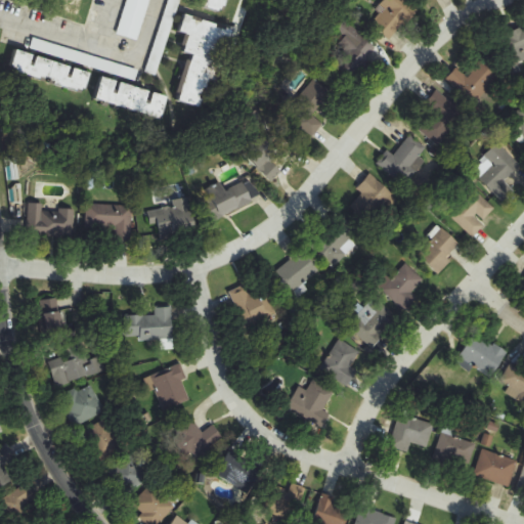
[(125,0),(117,35),(139,41),(149,0),(125,0)]
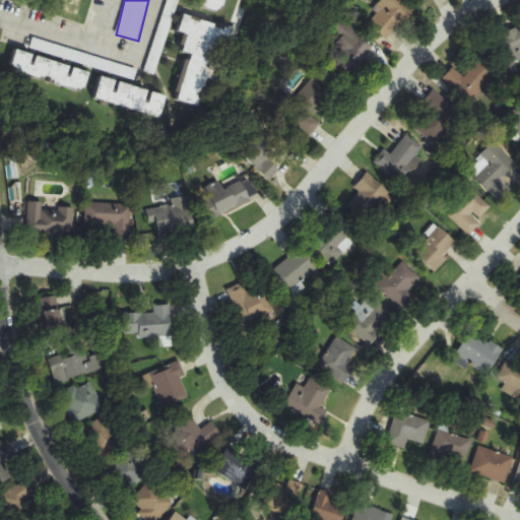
[(225,0),(202,0),(200,6),(221,13),(225,0)]
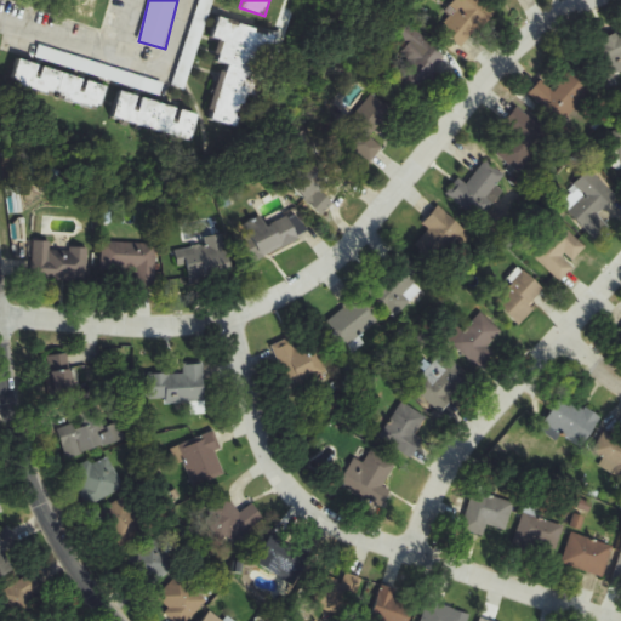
[(442,29),(461,47),(495,11),(483,0),(456,0),(445,12),(453,18),(442,29)]
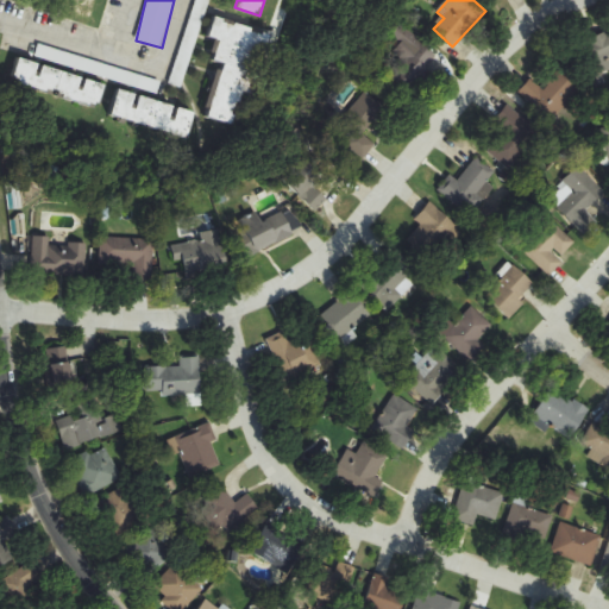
[(240,127),(267,31),(214,18),(208,38),(218,41),(212,61),(221,63),(207,118),(240,127)]
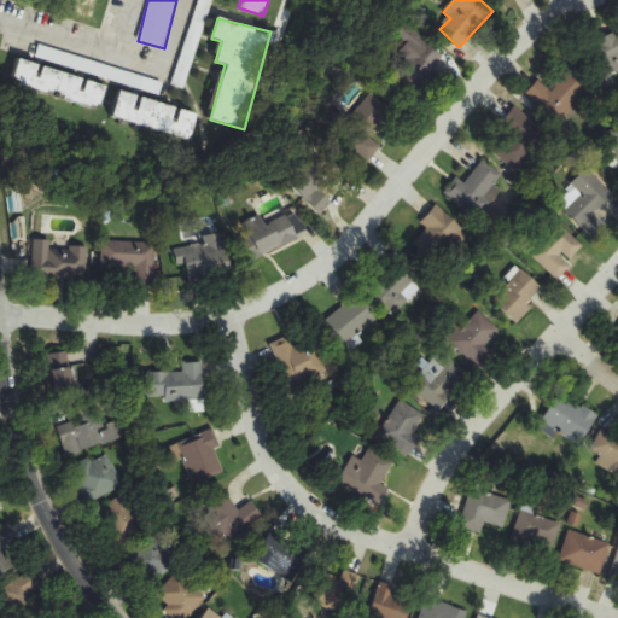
[(421,86),(444,56),(403,23),(394,35),(406,45),(392,63),(421,86)]
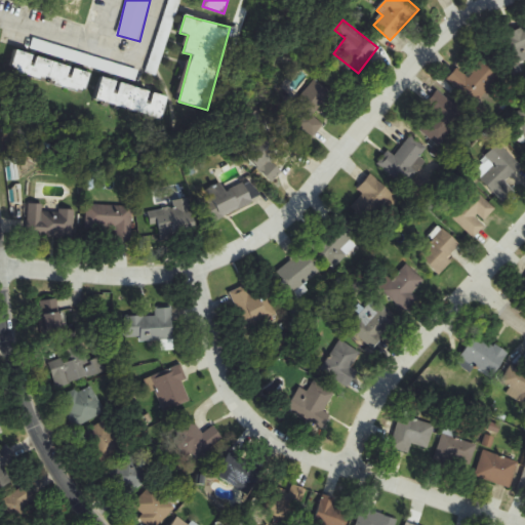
[(524,28),(501,36),(511,66),(524,61),(524,28)]
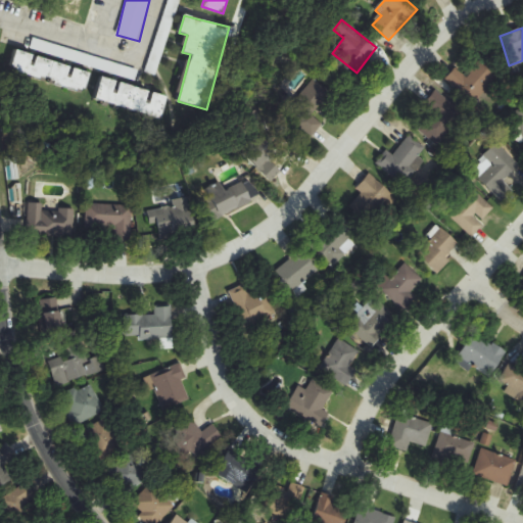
[(91,74),(16,51),(10,70),(85,93),(91,74)]
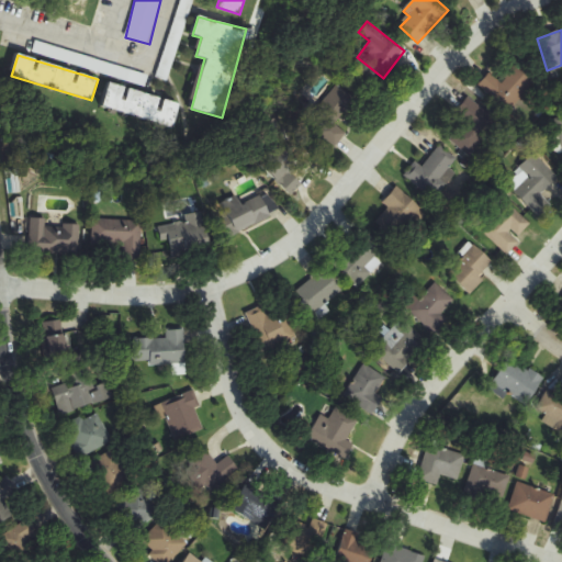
[(536,85),(515,65),(498,81),(492,72),(480,85),(507,113),(536,85)]
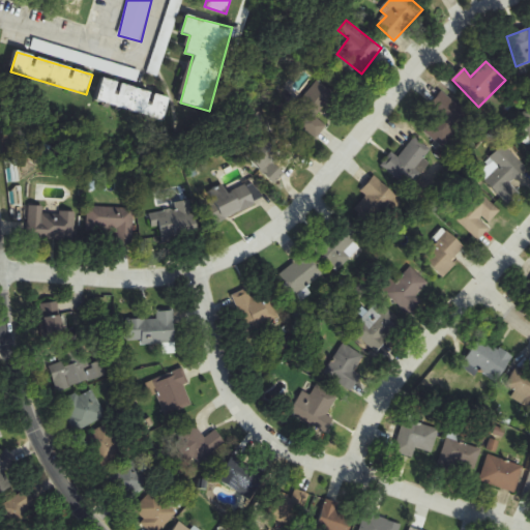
[(318,139),(327,125),(318,119),(336,94),(317,80),(290,119),(318,139)]
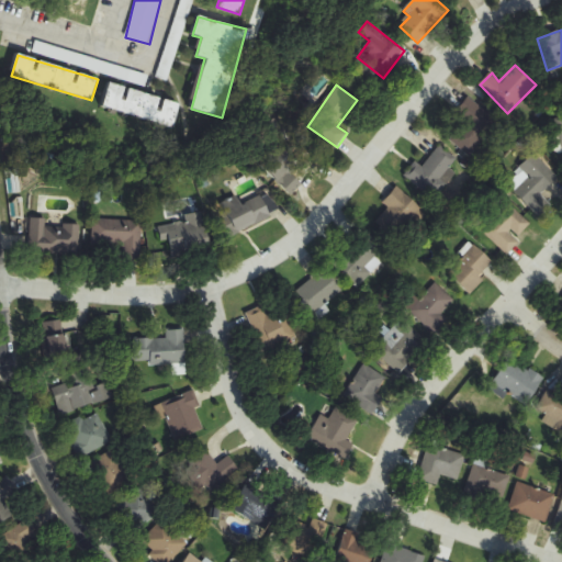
[(102,111),(176,126),(181,101),(108,86),(102,111)]
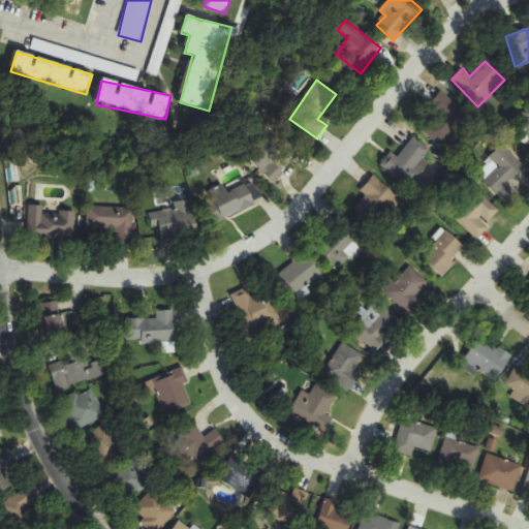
[(468,113),(444,96),(421,131),(443,148),(468,113)]
